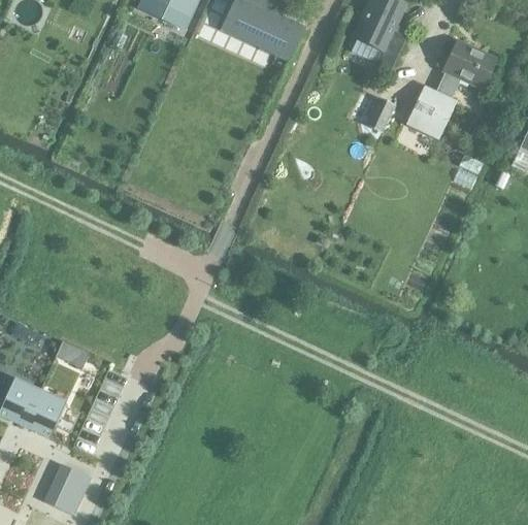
[(233,0),(220,29),(222,30),(228,18),(279,41),(273,54),(288,61),(304,26),(281,14),(250,0),(233,0)]
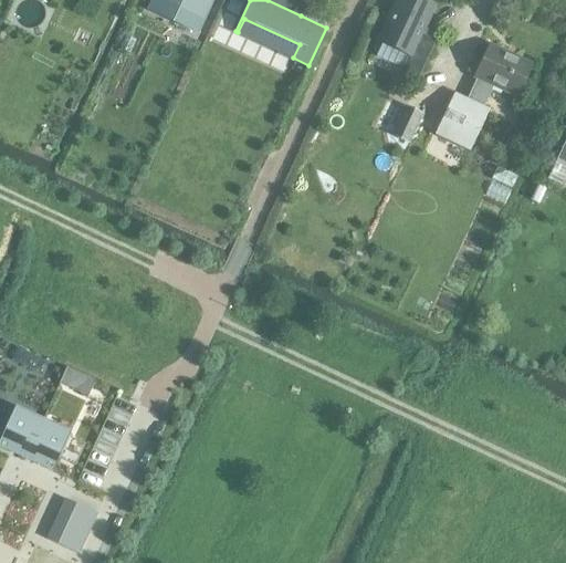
[(268,0),(301,16),(307,0),(268,0)]
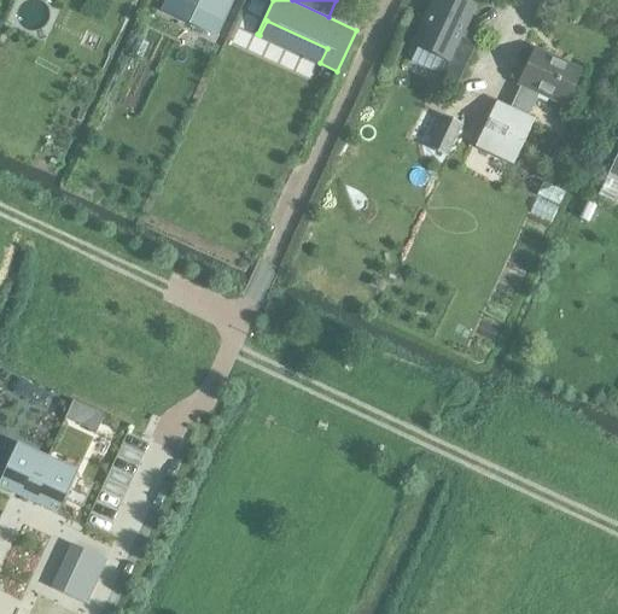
[(459,35),(473,4),(466,0),(432,0),(413,42),(445,57),(438,72),(456,81),(474,42),(459,35)]
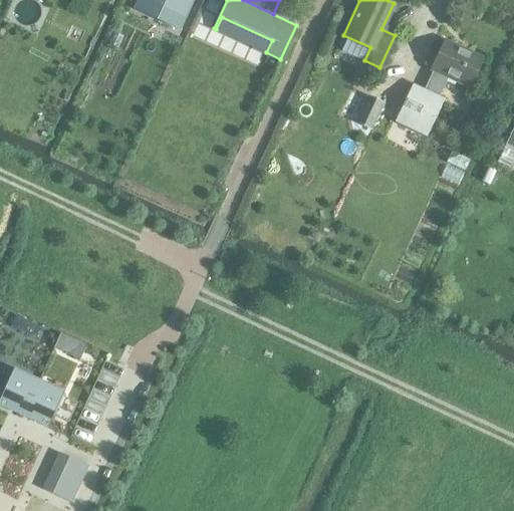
[(433,68),(425,87),(439,93),(447,74),(469,84),(482,55),(445,38),(431,68),(433,68)]
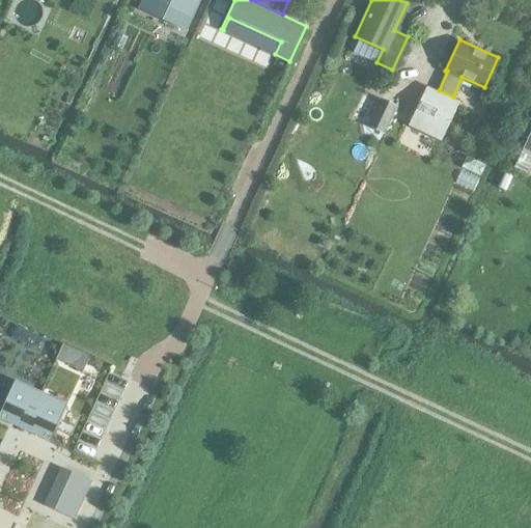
[(459,100),(453,96),(439,90),(427,85),(409,124),(441,140),(459,100)]
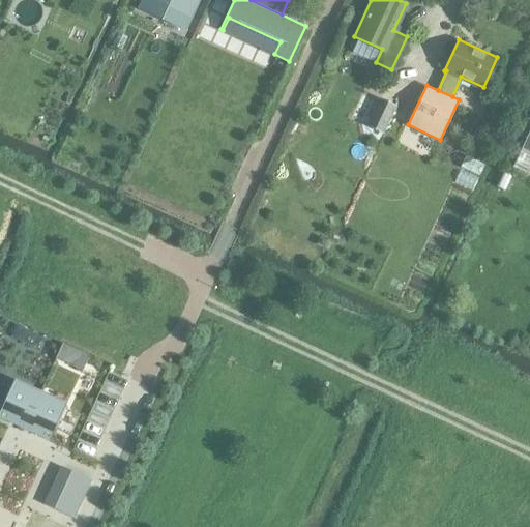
[(379,97),(366,124),(384,133),(396,106),(379,97)]
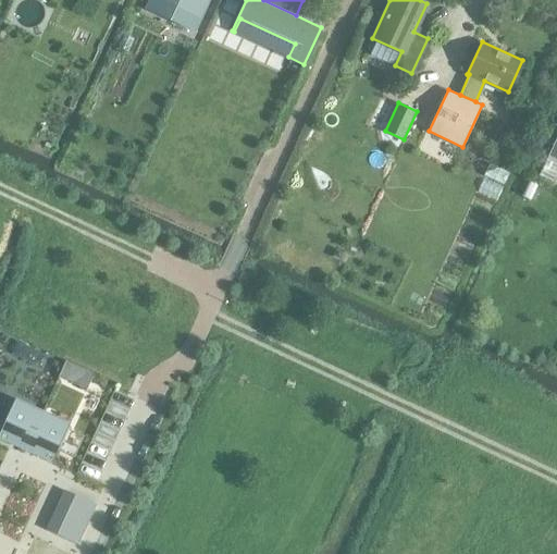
[(556,135),(548,154),(537,176),(552,182),(556,170),(556,135)]
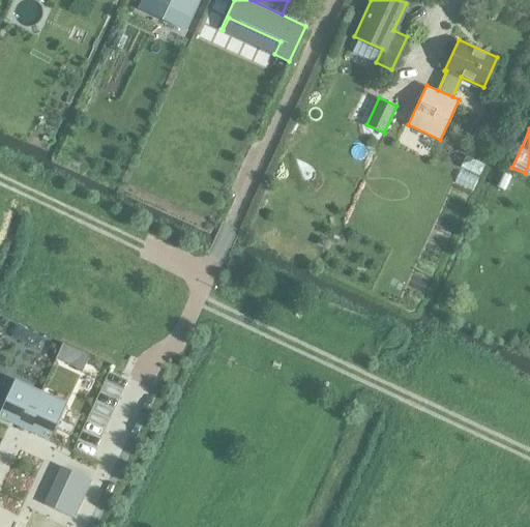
[(17,325),(12,334),(38,346),(42,337),(17,325)]
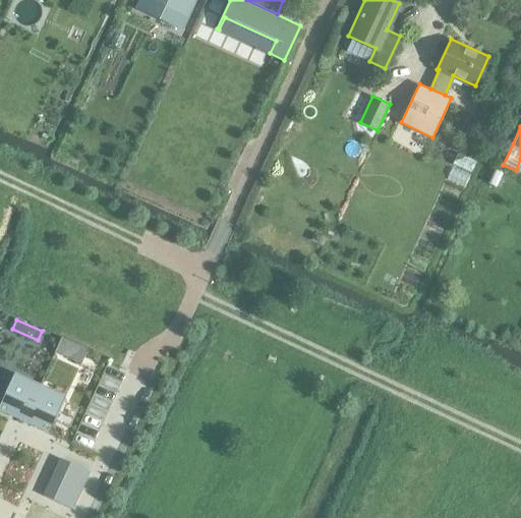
[(62,336),(55,351),(72,358),(78,344),(62,336)]
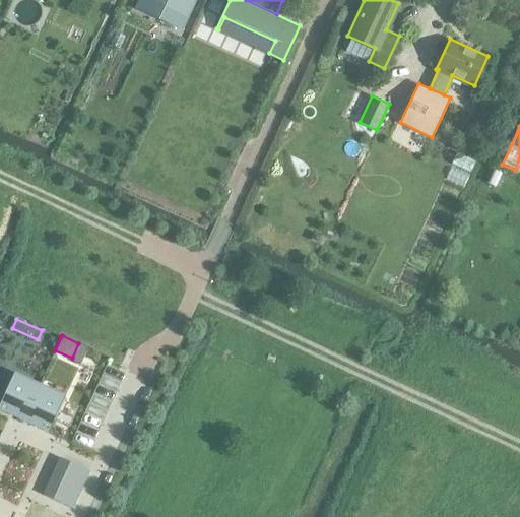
[(14,371),(0,400),(0,408),(22,419),(40,382),(14,371)]
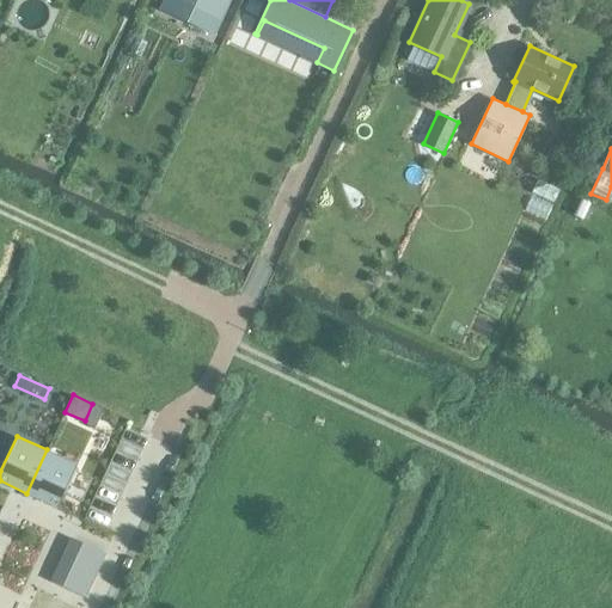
[(47,449),(26,493),(56,507),(77,464),(47,449)]
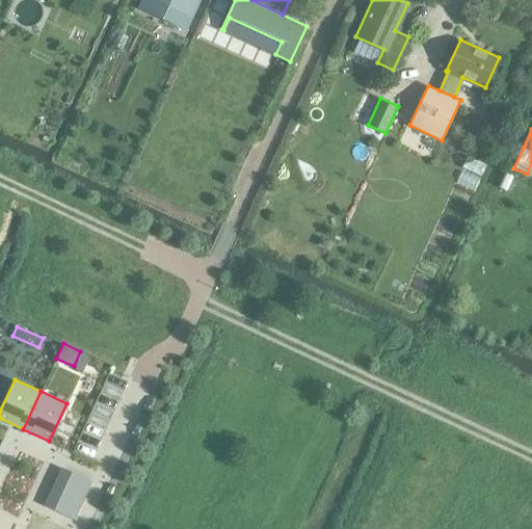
[(61,467),(56,478),(85,492),(90,480),(61,467)]
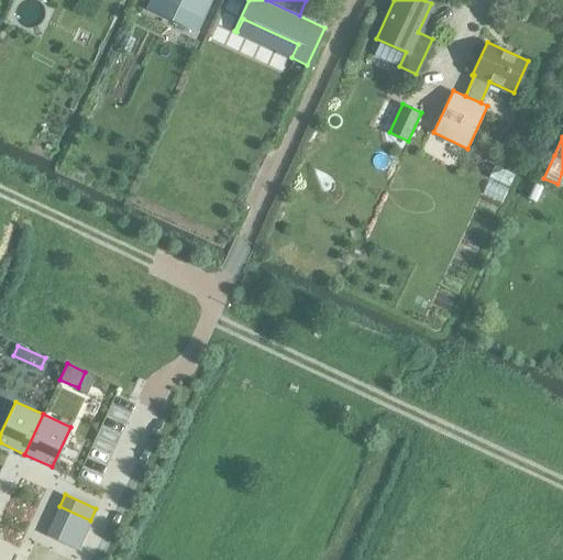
[(52,522),(46,535),(78,549),(84,537),(52,522)]
